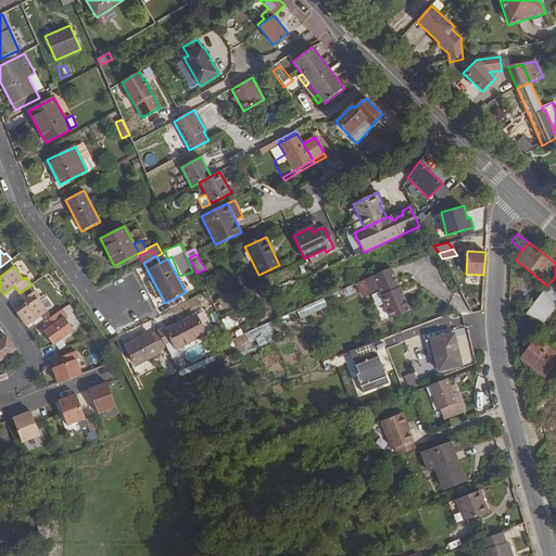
[(391,267),(356,283),(362,295),(378,289),(392,319),(411,311),(391,267)]
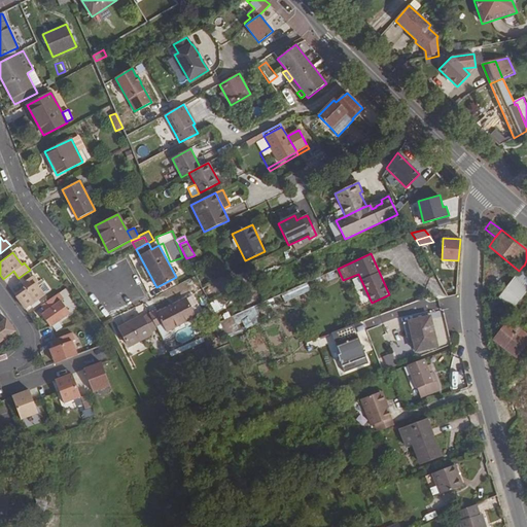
[(195,255),(186,258),(185,259),(196,276),(200,283),(205,280),(195,261),(197,260),(195,255)]
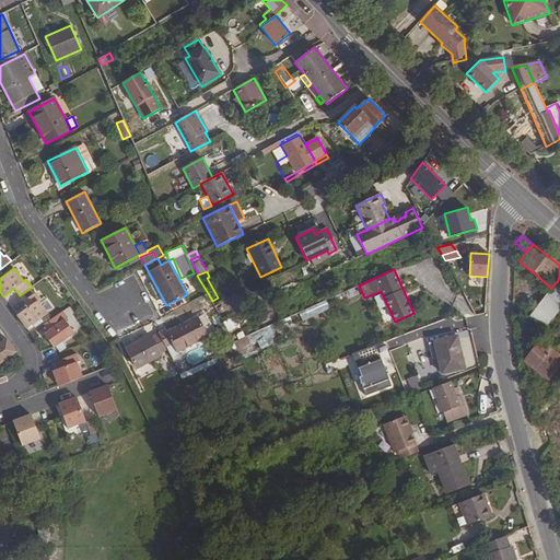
[(551,288),(527,318),(544,331),(549,324),(559,331),(559,284),(557,282),(556,282),(551,288)]
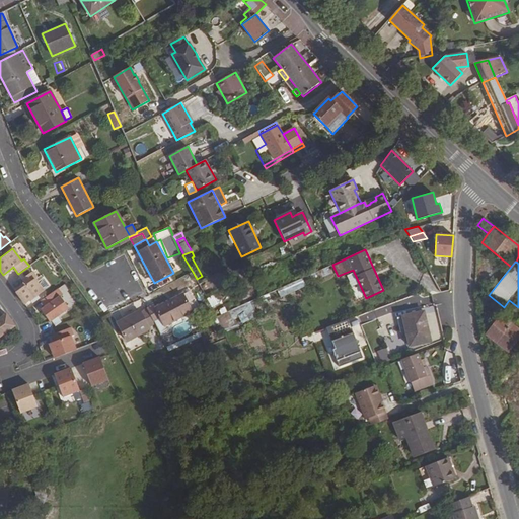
[(16,293),(24,304),(44,291),(34,279),(38,278),(32,272),(22,280),(26,286),(16,293)]
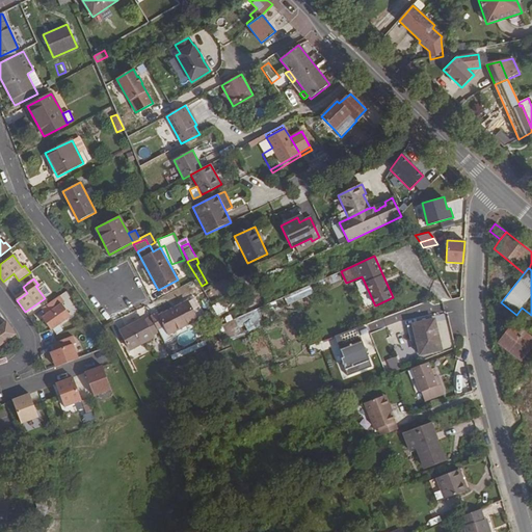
[(310,286),(284,296),(287,304),(314,294),(310,286)]
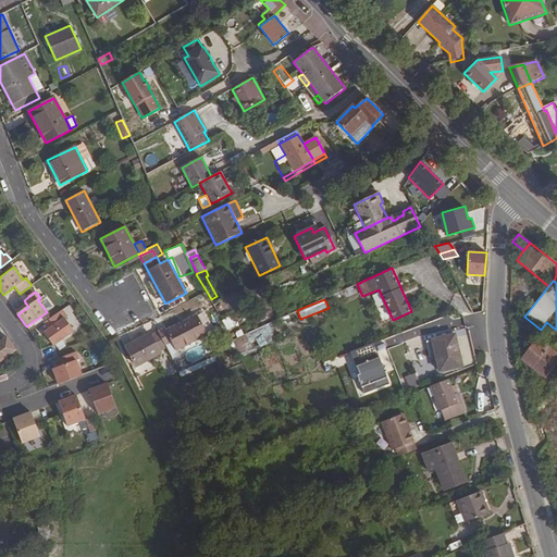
[(44,332),(52,345),(73,331),(64,318),(66,317),(62,310),(50,319),(54,324),(48,330),(44,332)]
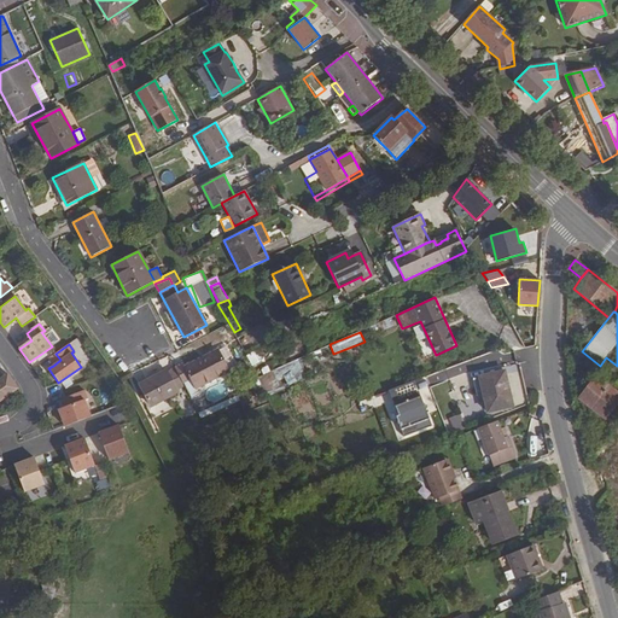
[(186,367),(184,363),(175,368),(184,384),(191,380),(194,388),(228,371),(217,350),(186,367)]
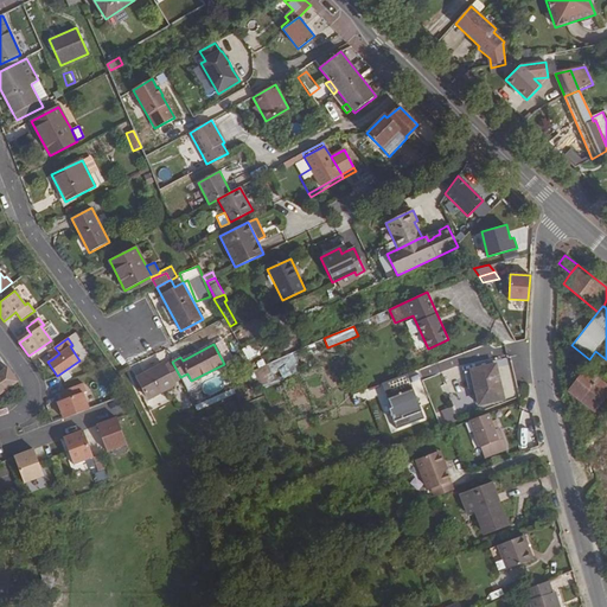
[(55,347),(48,352),(52,359),(59,353),(55,347)]
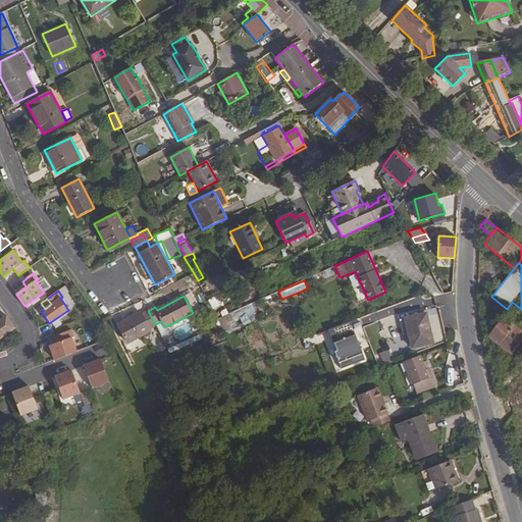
[(251,302),(217,313),(224,332),(258,320),(251,302)]
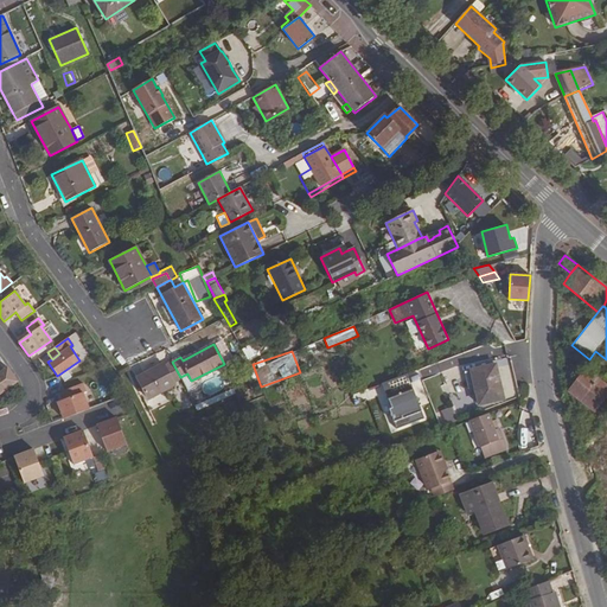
[(163,363),(136,377),(148,400),(174,385),(173,383),(180,379),(180,378),(180,377),(172,362),(165,365),(163,363)]
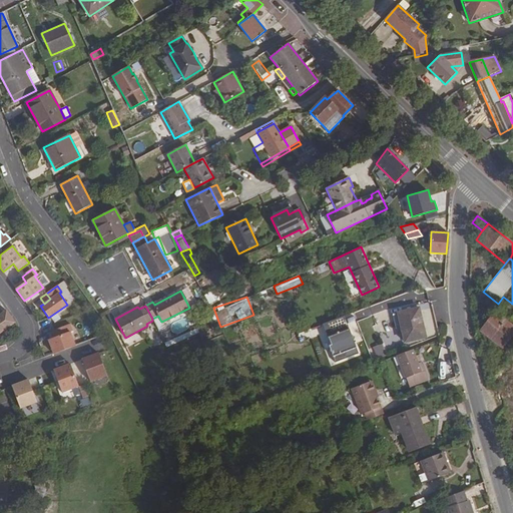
[(419,308),(397,313),(404,343),(426,338),(419,308)]
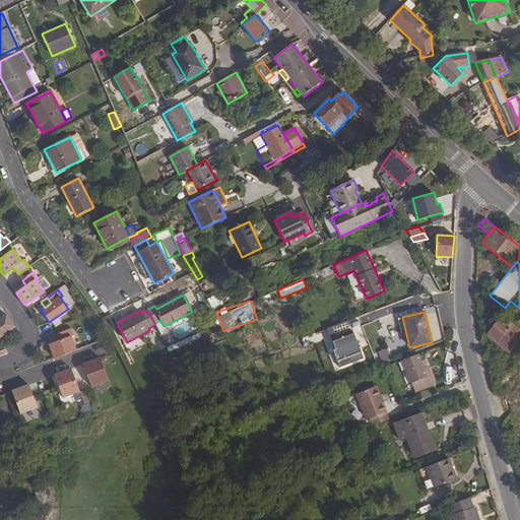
[(0,336),(15,327),(6,315),(2,318),(0,319),(0,336)]
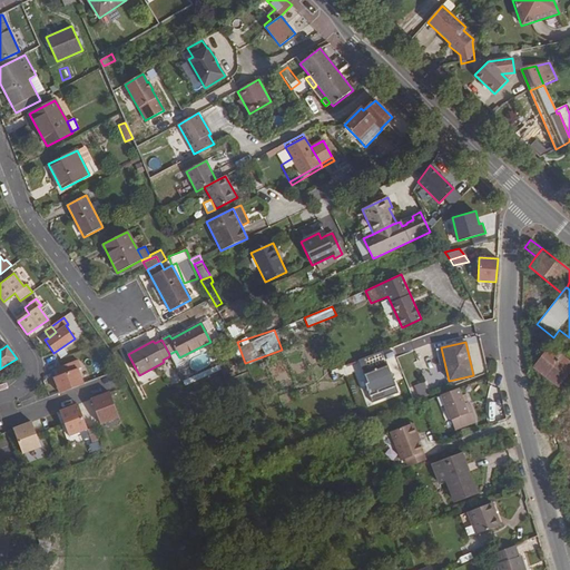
[(237,347),(228,352),(232,359),(241,355),(237,349),(237,347)]
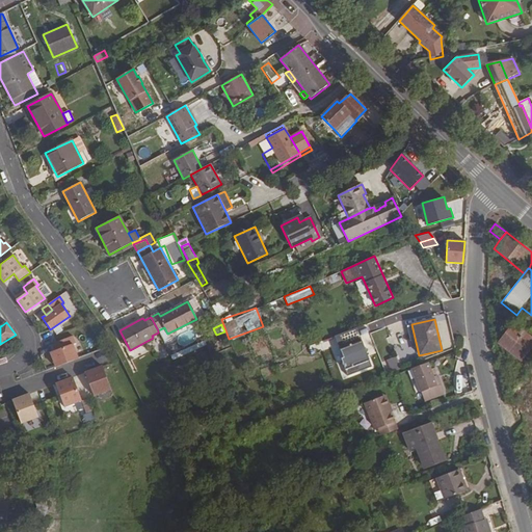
[(531,339),(512,324),(498,343),(521,361),(530,348),(531,345),(531,339)]
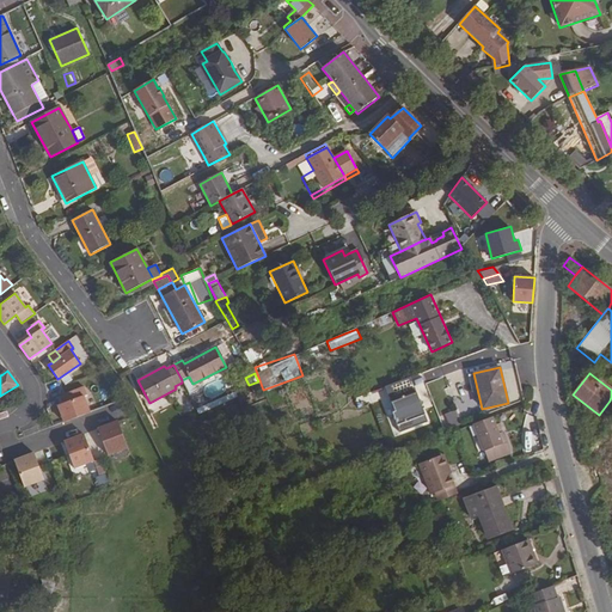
[(391,412),(398,433),(427,422),(416,392),(411,395),(405,379),(384,386),(393,411),(391,412)]
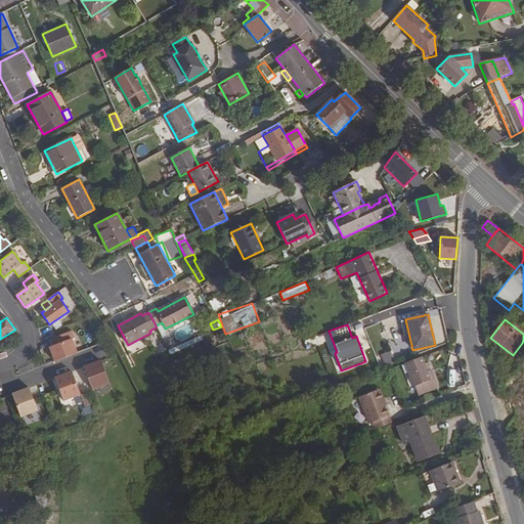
[(49,348),(54,361),(77,353),(72,339),(74,338),(71,332),(58,337),(60,343),(54,346),(49,348)]
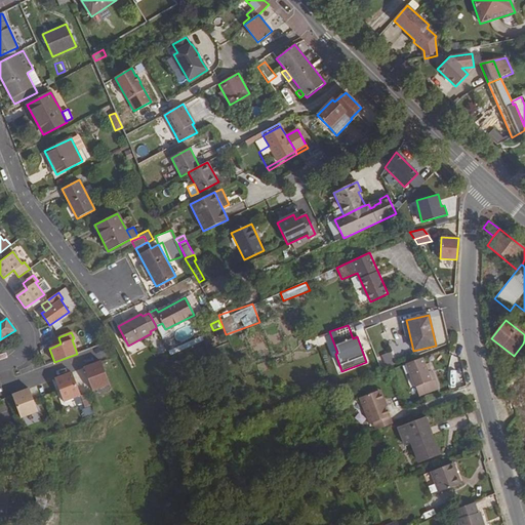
[(51,339),(54,347),(61,344),(58,337),(51,339)]
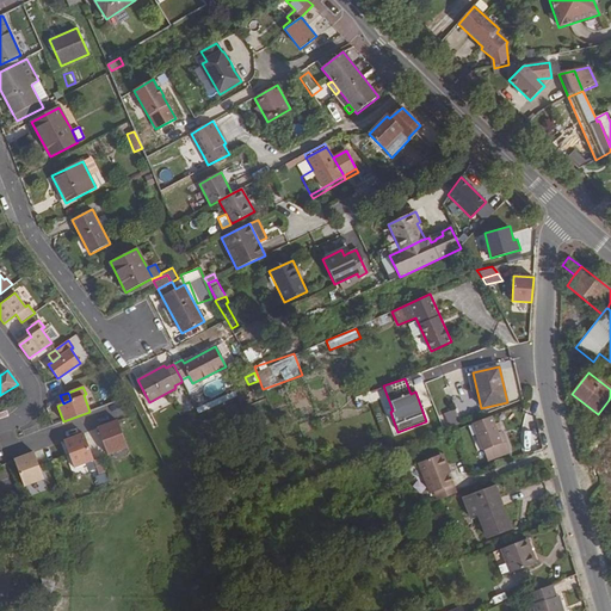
[(456,409),(444,413),(448,427),(460,424),(456,409)]
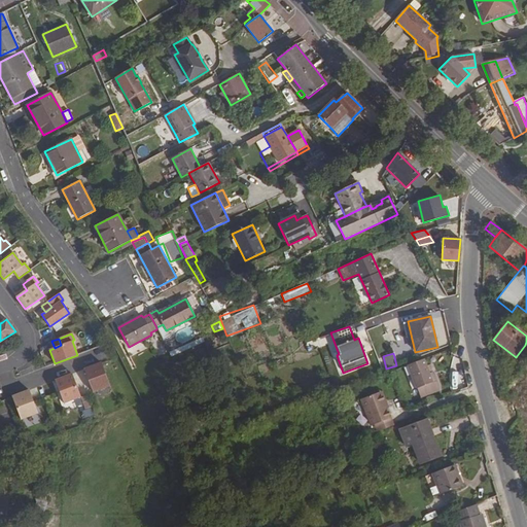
[(432,380),(424,358),(407,365),(419,396),(438,388),(434,379),(432,380)]
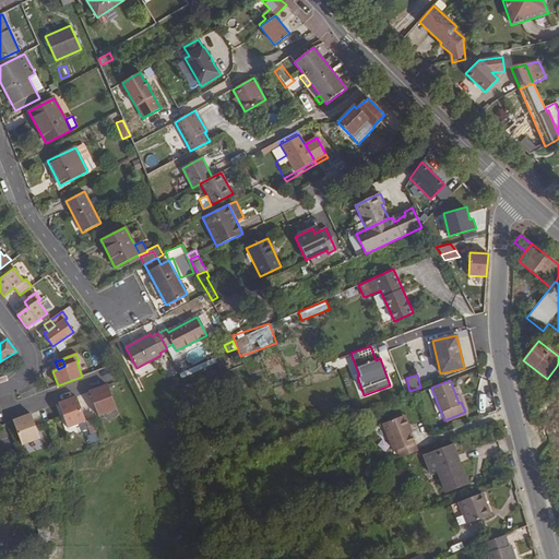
[(117,409),(107,384),(90,391),(98,416),(117,409)]
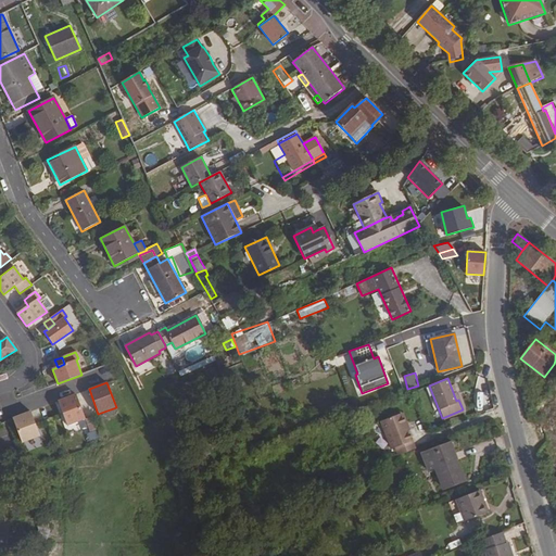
[(85,418),(76,394),(58,401),(67,426),(85,418)]
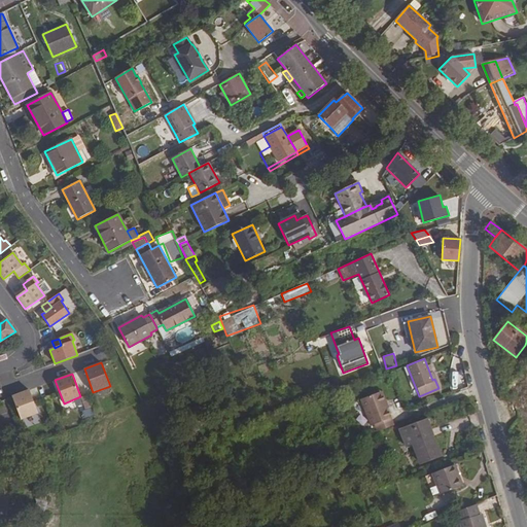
[(38,413),(29,390),(11,396),(21,419),(38,413)]
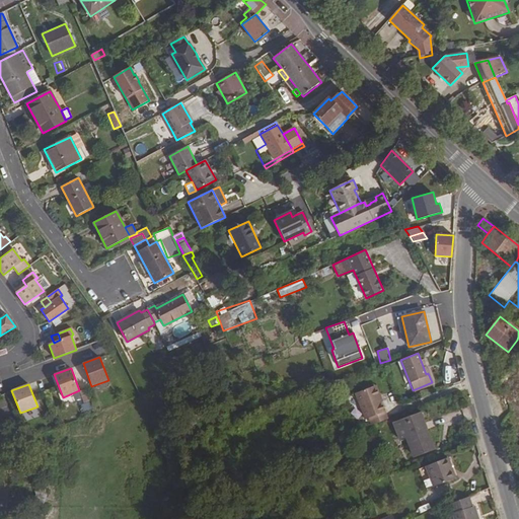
[(376,385),(374,386),(380,402),(382,401),(376,385)]
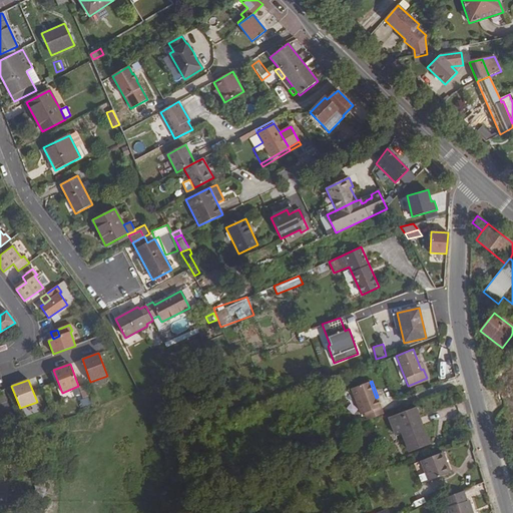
[(370,382),(350,389),(361,416),(364,414),(367,421),(384,414),(381,406),(379,407),(376,398),(370,382)]
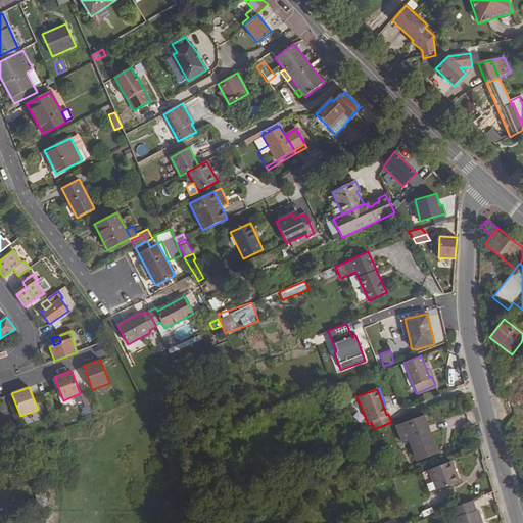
[(79,395),(63,400),(65,408),(82,402),(79,395)]
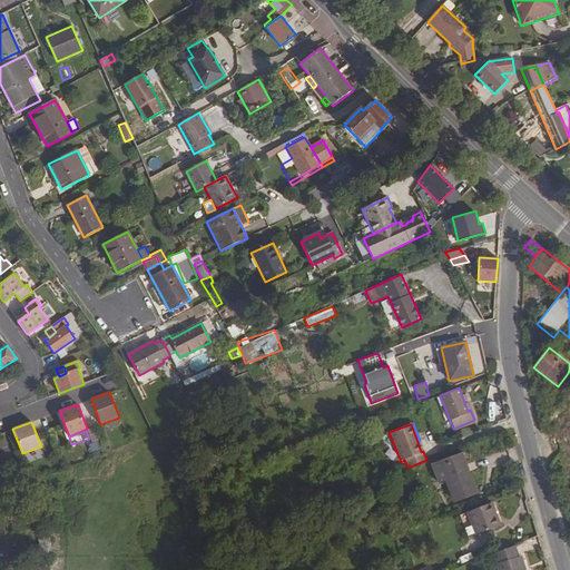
[(450,452),(432,460),(433,464),(452,458),(450,452)]
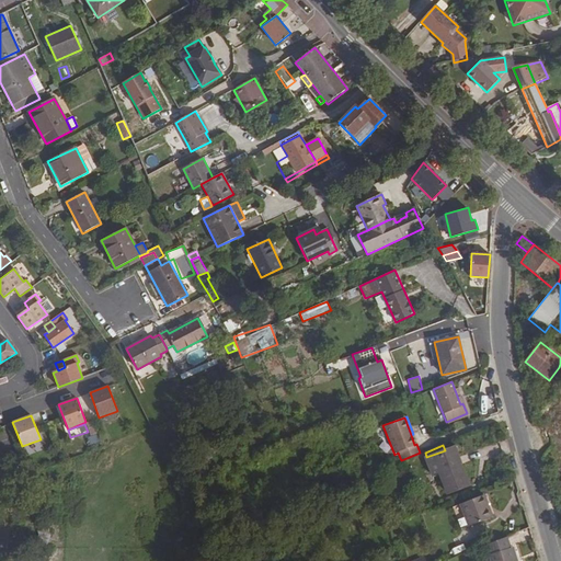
[(426,457),(425,457),(432,474),(439,472),(447,493),(469,485),(454,446),(445,450),(426,457)]
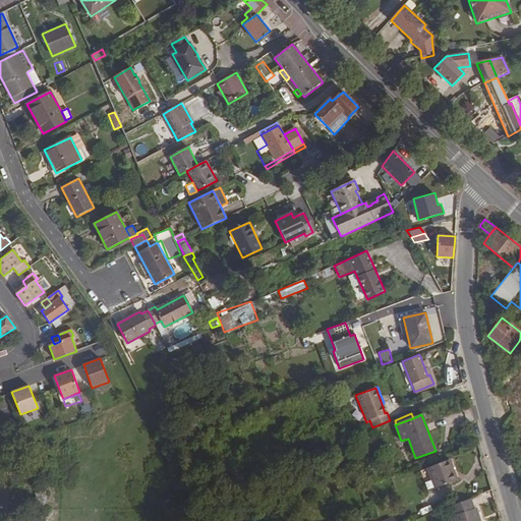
[(450,459),(426,468),(435,488),(457,480),(450,459)]
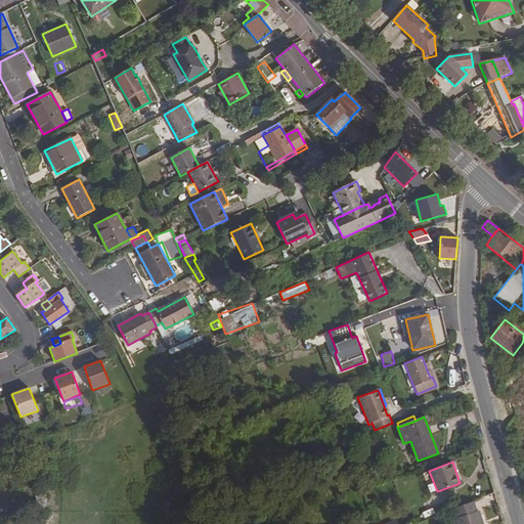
[(473,501),(453,510),(457,523),(479,523),(476,512),(473,501)]
